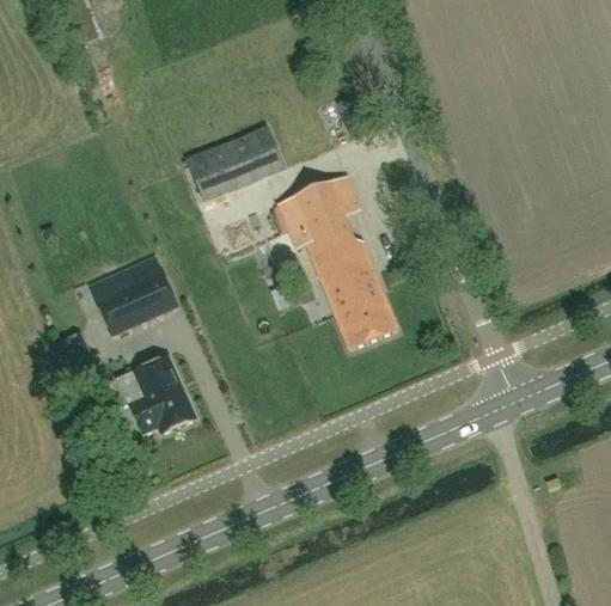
[(282,166),(266,124),(185,158),(202,199),(282,166)]
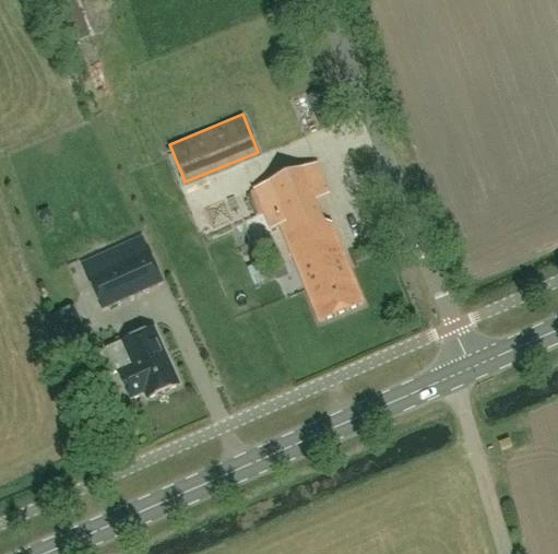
[(317,158),(253,185),(271,226),(280,222),(319,318),(361,301),(329,221),(322,217),(313,196),(329,190),(317,158)]
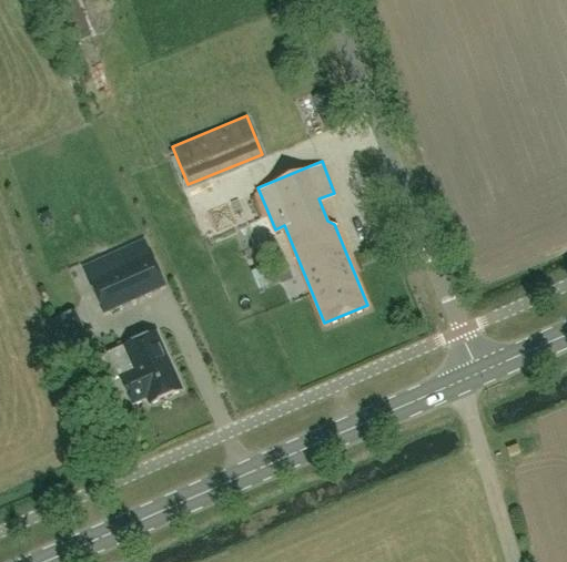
[(162,285),(149,253),(142,237),(82,263),(103,310),(162,285)]
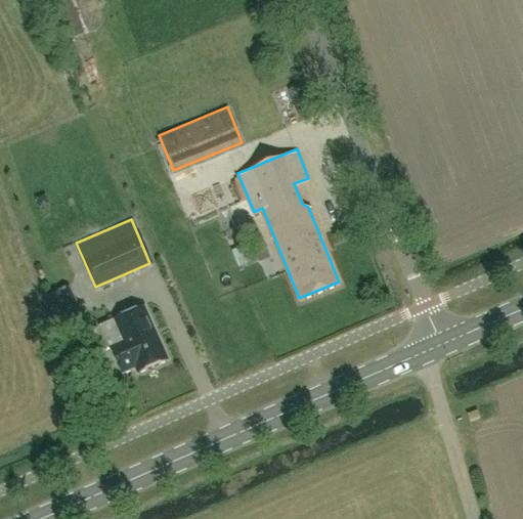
[(236,264),(256,257),(251,242),(231,249),(236,264)]
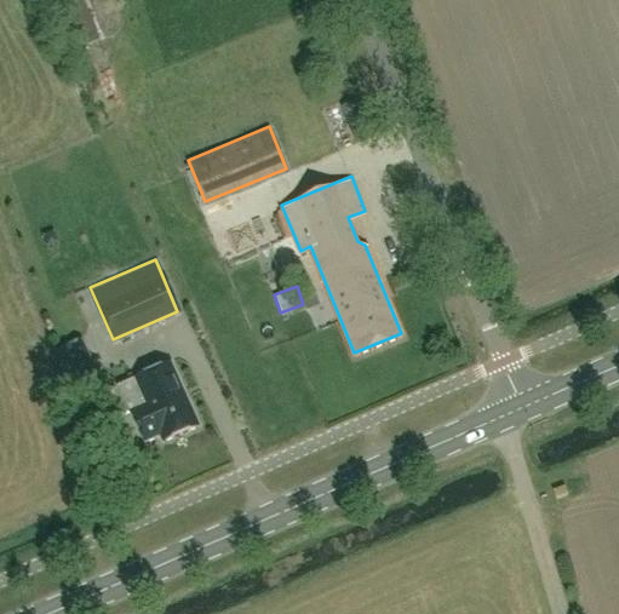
[(132,377),(142,400),(127,407),(142,440),(158,434),(160,441),(199,424),(171,360),(132,377)]
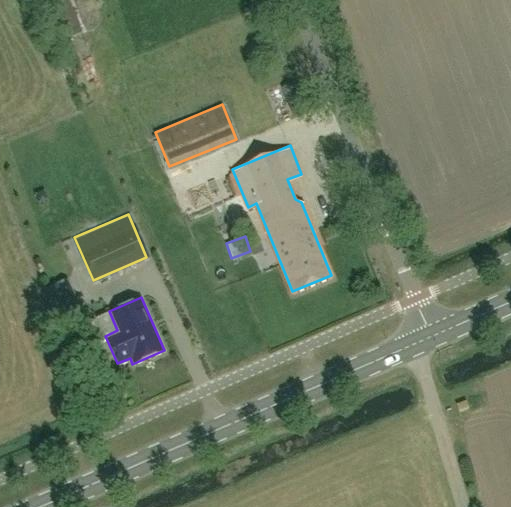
[(465,399),(455,402),(457,408),(467,405),(465,399)]
